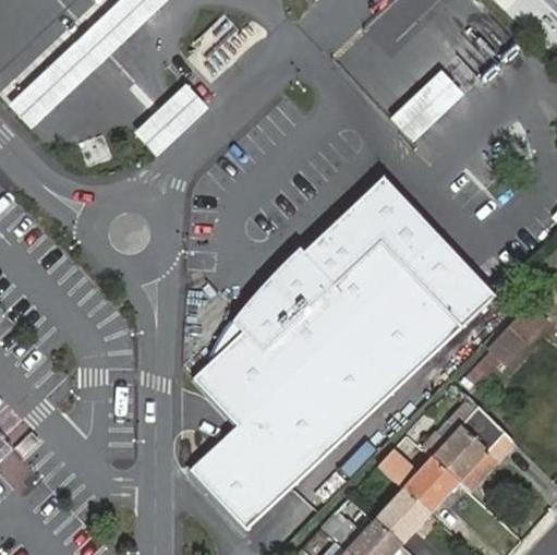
[(120,0),(11,104),(33,127),(166,0),(120,0)]
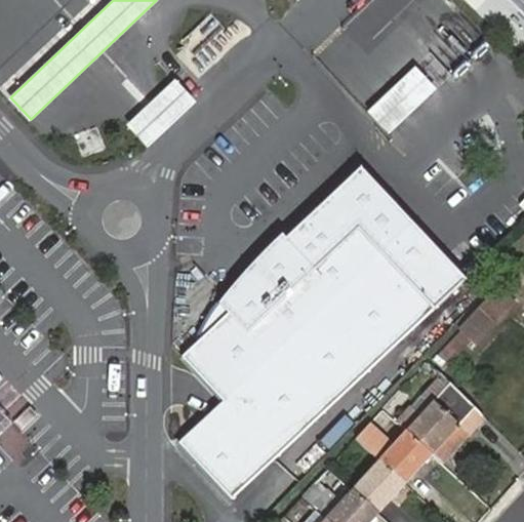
[(370,110),(391,131),(454,71),(434,49),(370,110)]
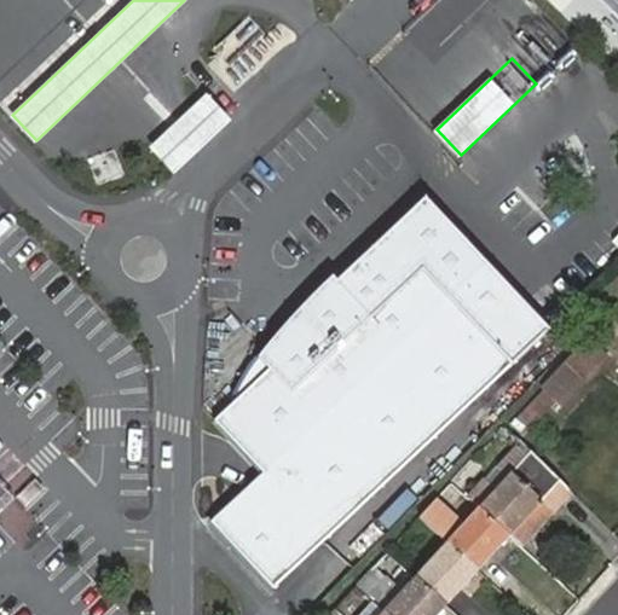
[(208,93),(150,148),(174,173),(231,119),(208,93)]
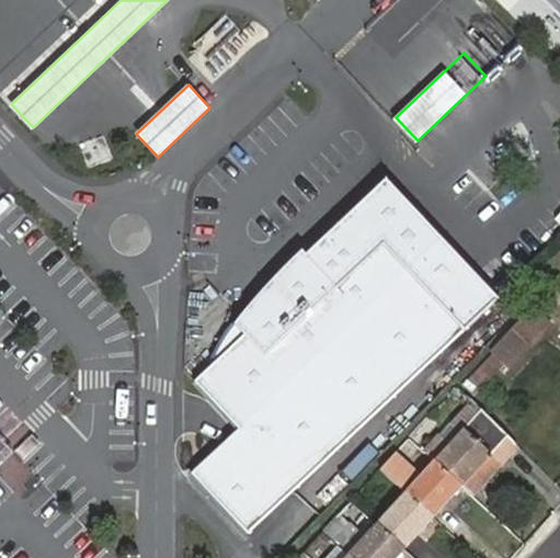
[(492,291),(386,178),(304,254),(280,277),(283,281),(249,314),(244,332),(194,379),(238,426),(191,470),(249,532),(423,367),(499,297),(492,291)]
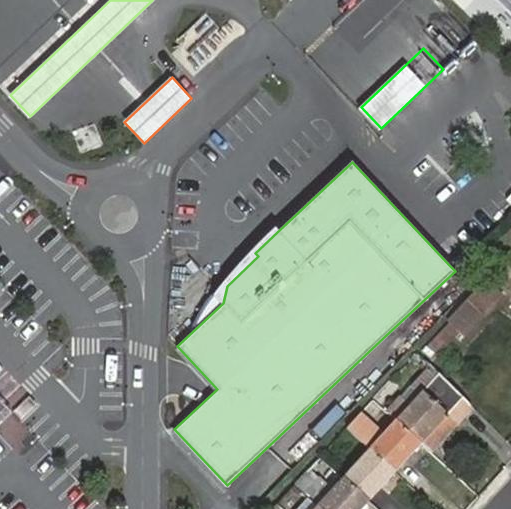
[(449,265),(455,271),(457,273),(476,256),(468,248),(449,265)]
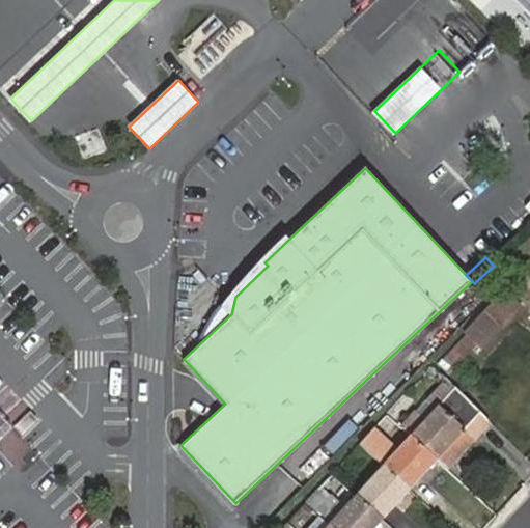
[(483,344),(521,305),(506,292),(442,361),(449,368),(477,338),(483,344)]
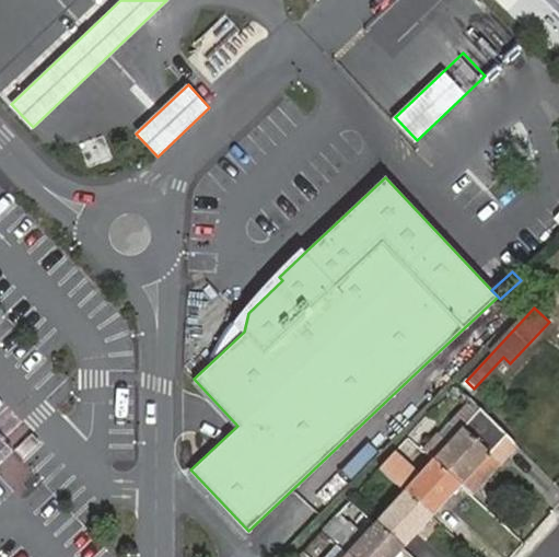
[(472,491),(516,441),(470,396),(453,417),(463,426),(433,457),(463,484),(472,491)]
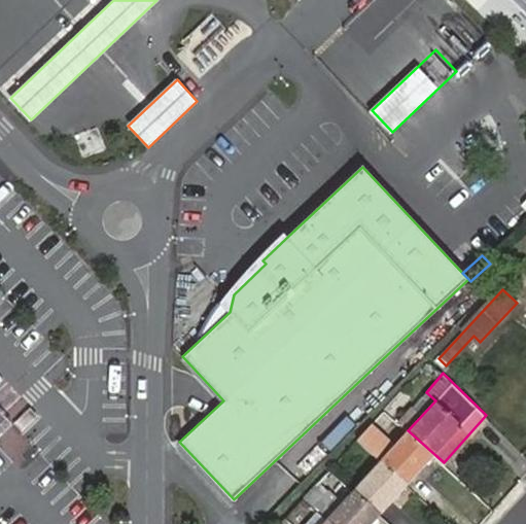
[(346,412),(320,437),(329,446),(355,421),(346,412)]
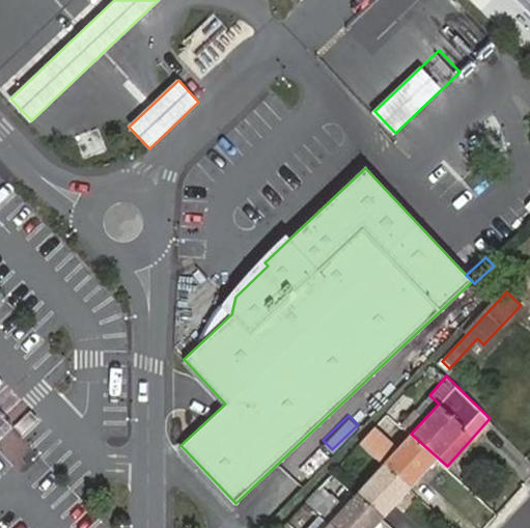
[(411,488),(439,459),(411,434),(384,463),(411,488)]
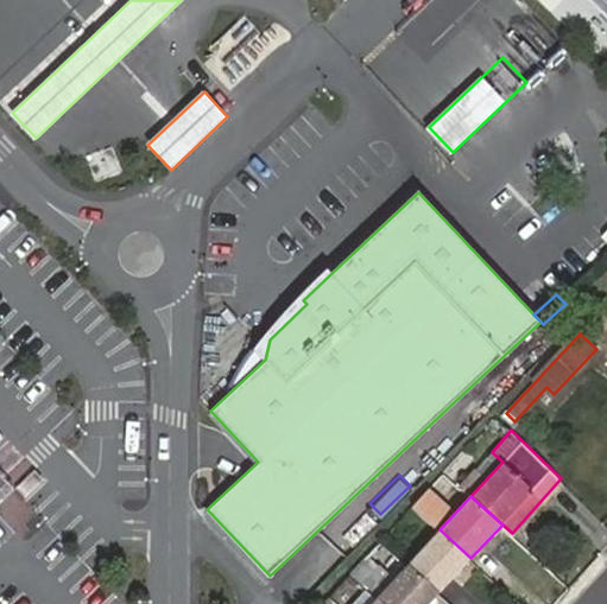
[(440,592),(470,558),(440,529),(409,564),(440,592)]
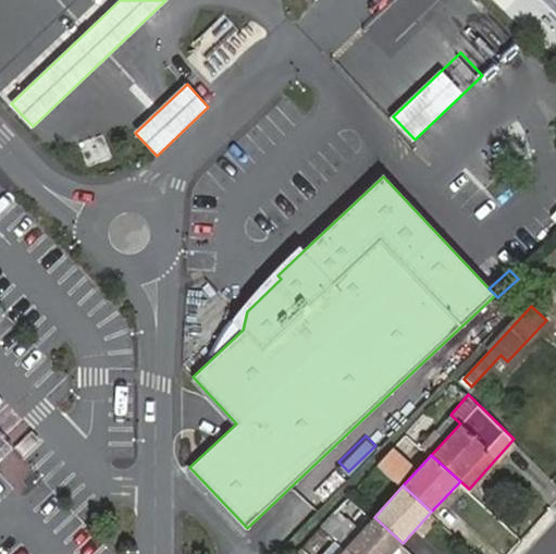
[(288,536),(316,507),(295,487),(267,514),(288,536)]
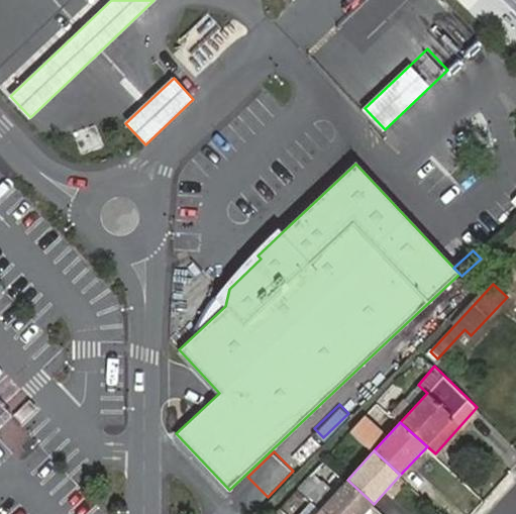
[(326,513),(365,513),(374,504),(347,480),(321,509),(326,513)]
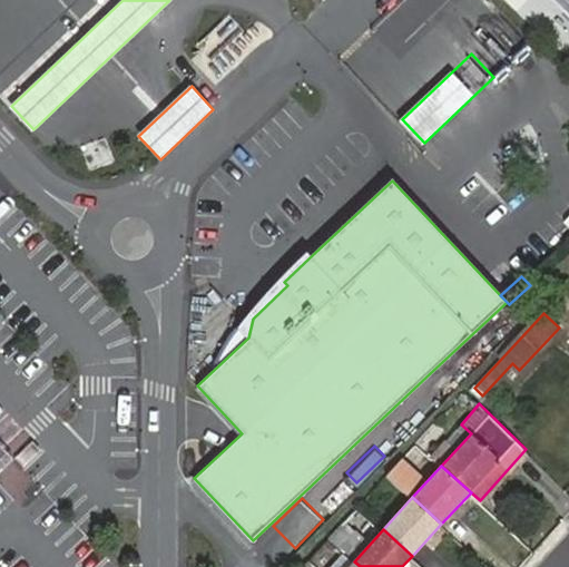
[(360,566),(354,561),(344,551),(330,566),(360,566)]
